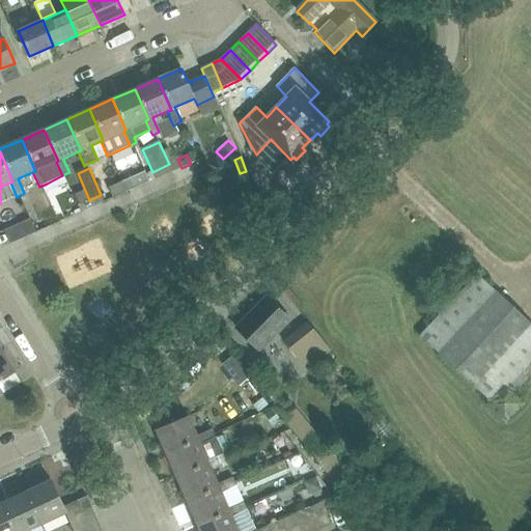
[(145,172),(122,183),(127,192),(149,182),(145,172)]
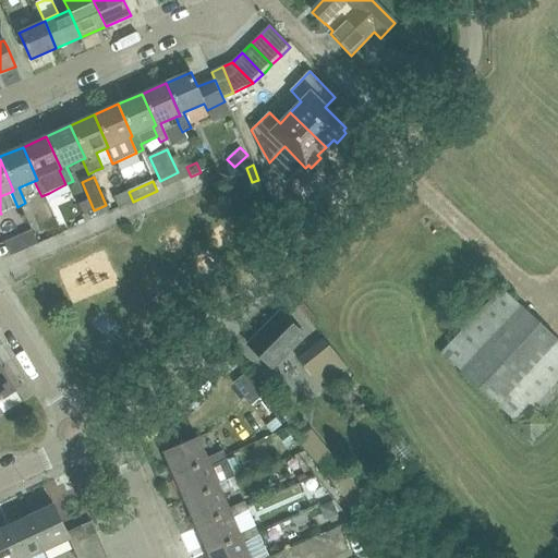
[(119,208),(133,202),(129,192),(114,198),(119,208)]
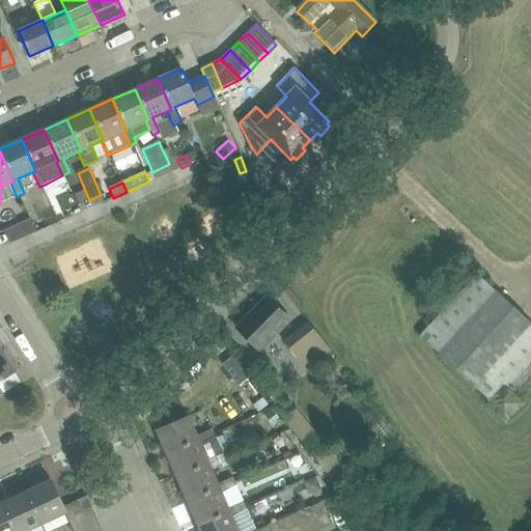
[(4,231),(10,244),(36,232),(30,219),(4,231)]
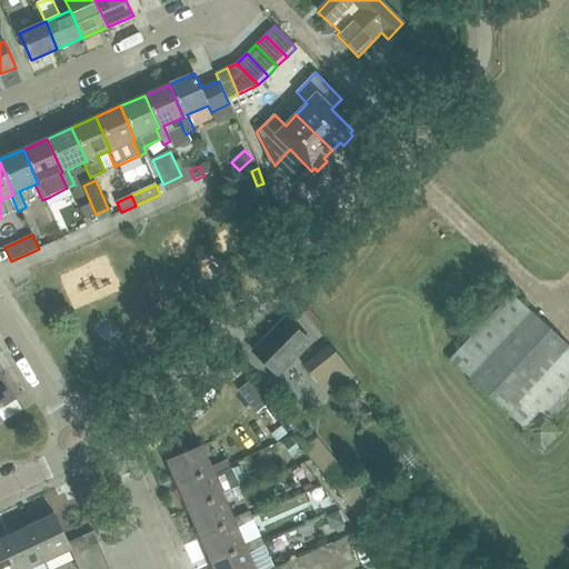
[(559,432),(550,422),(568,402),(568,392),(567,390),(568,387),(568,348),(568,347),(532,312),(531,313),(511,295),(450,359),(470,378),(470,379),(507,413),(507,412),(526,430),(521,435),(540,452),(559,432)]
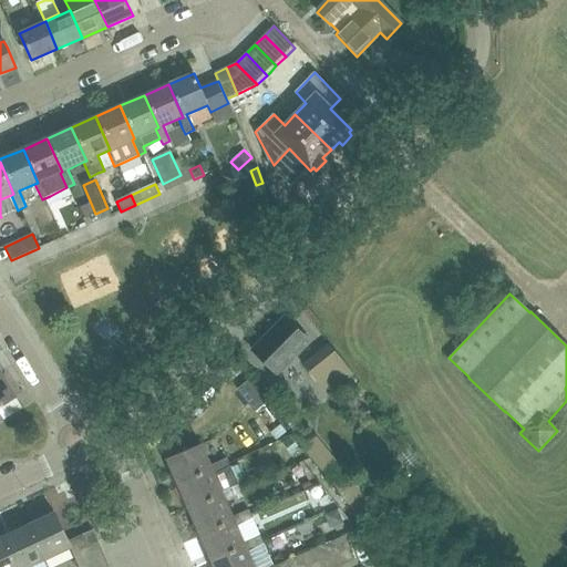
[(251,352),(277,375),(310,341),(284,317),(251,352)]
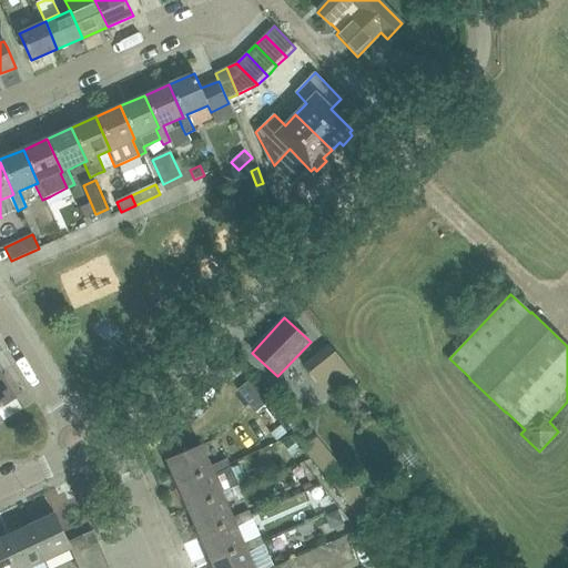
[(328,344),(303,365),(320,386),(322,383),(331,394),(352,378),(343,366),(344,365),(328,344)]
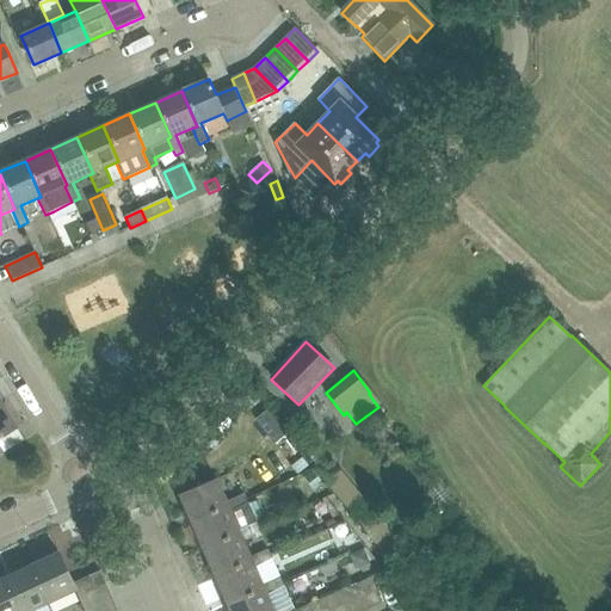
[(0,439),(18,429),(1,401),(0,401),(0,439)]
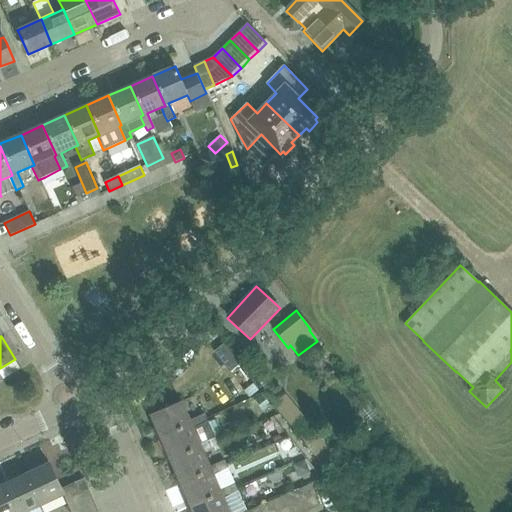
[(214,352),(226,368),(230,373),(240,364),(224,344),(214,352)]
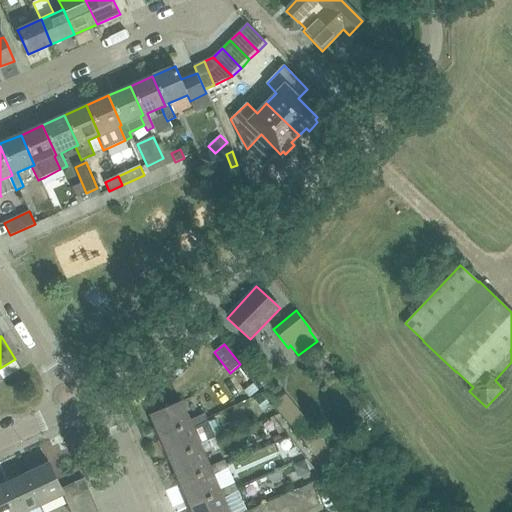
[(253,384),(244,391),(249,398),(258,391),(253,384)]
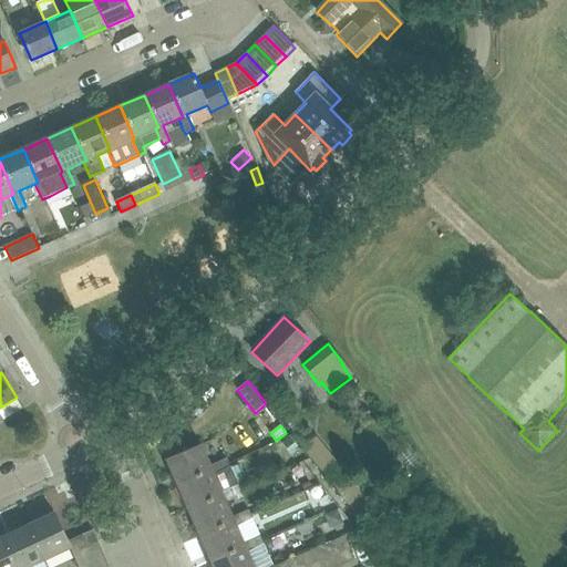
[(317,436),(302,447),(357,515),(371,503),(317,436)]
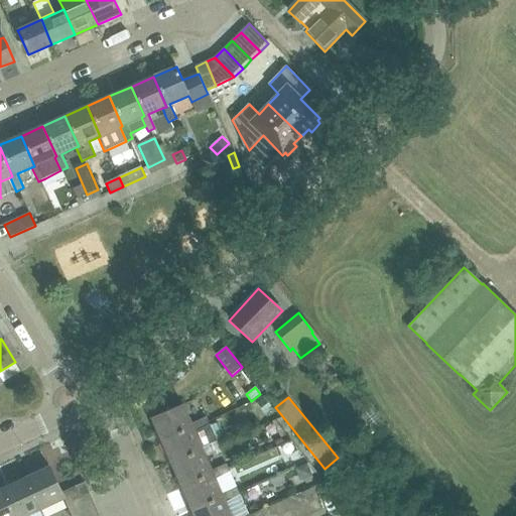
[(273,408),(265,398),(257,404),(265,414),(273,408)]
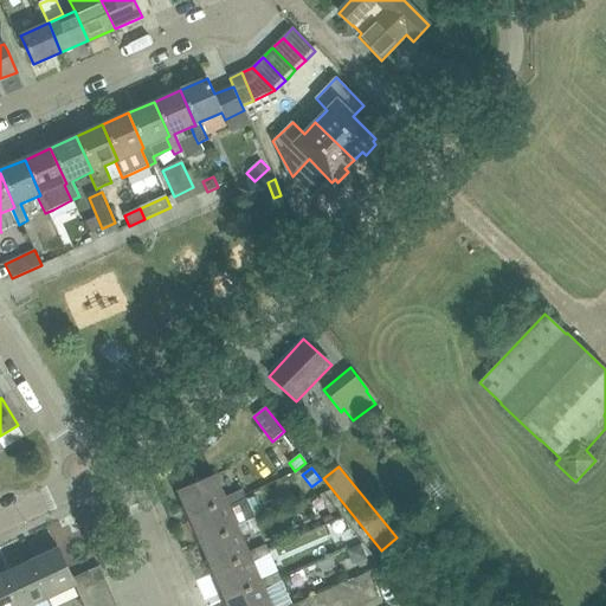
[(178,491),(191,520),(227,503),(230,508),(246,500),(243,491),(225,498),(216,475),(178,491)]
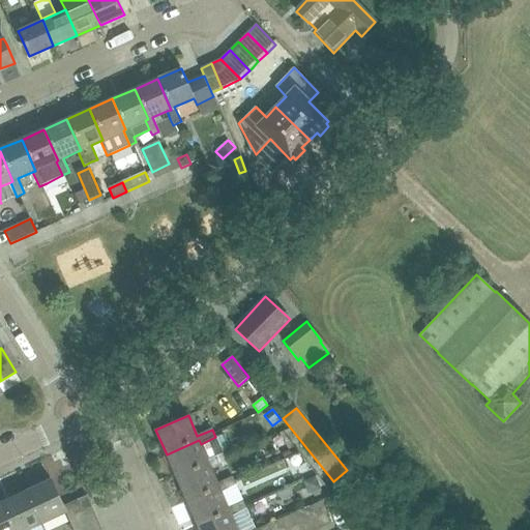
[(276,451),(289,447),(283,434),(271,438),(276,451)]
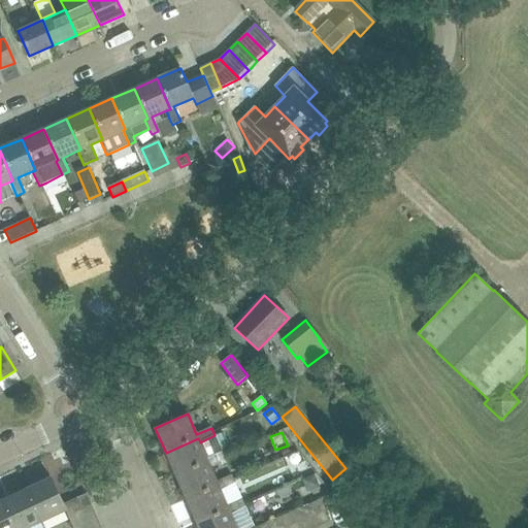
[(225,459),(222,452),(215,434),(215,435),(200,442),(198,438),(166,453),(176,476),(208,462),(210,466),(225,459)]
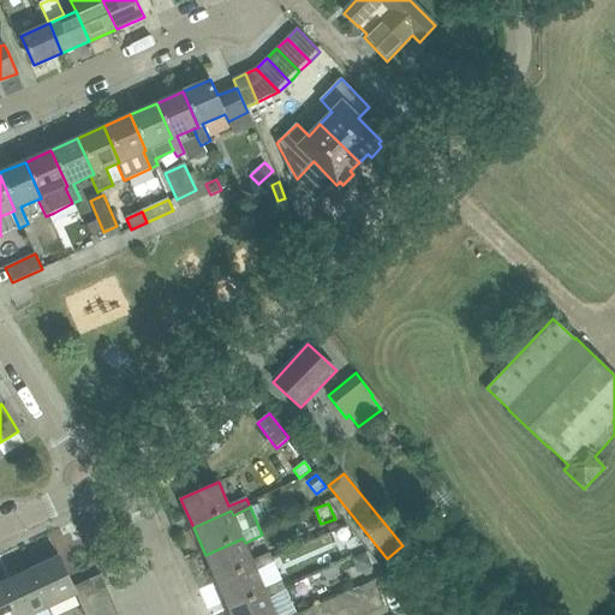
[(243,538),(206,555),(218,583),(255,566),(257,571),(274,562),(270,554),(252,561),(245,543),(243,538)]
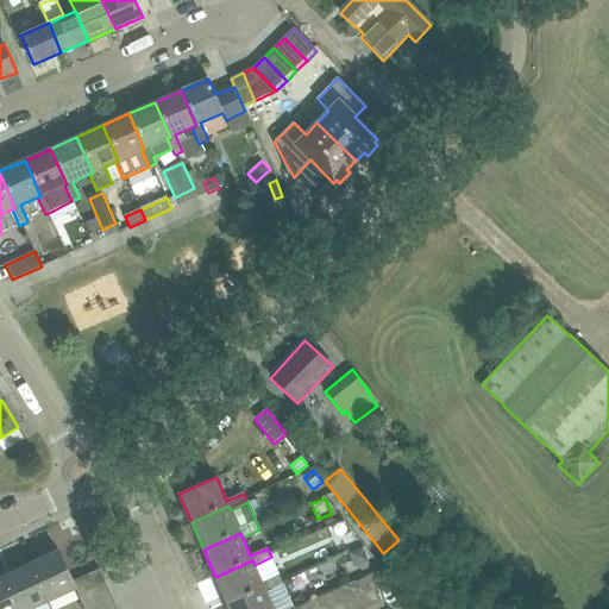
[(349,553),(355,569),(369,563),(363,547),(349,553)]
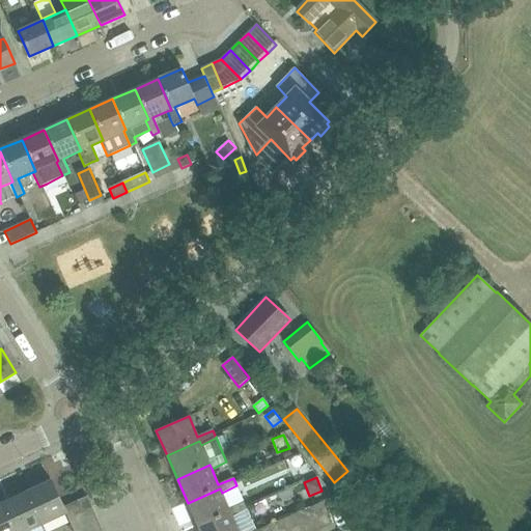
[(66,513),(63,507),(51,480),(26,492),(42,526),(66,513)]
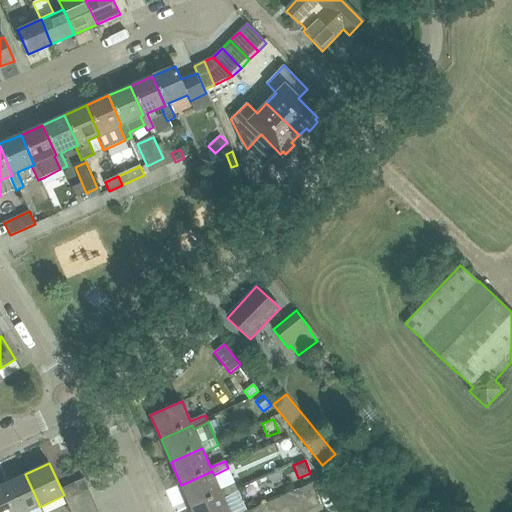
[(221,490),(214,475),(212,471),(181,485),(191,508),(222,495),(224,498),(238,491),(235,484),(221,490)]
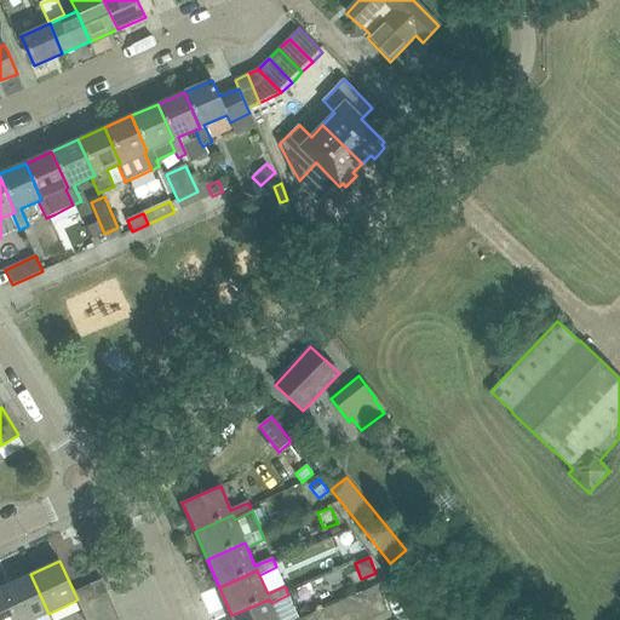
[(30,574),(1,587),(16,619),(35,619),(49,614),(30,574)]
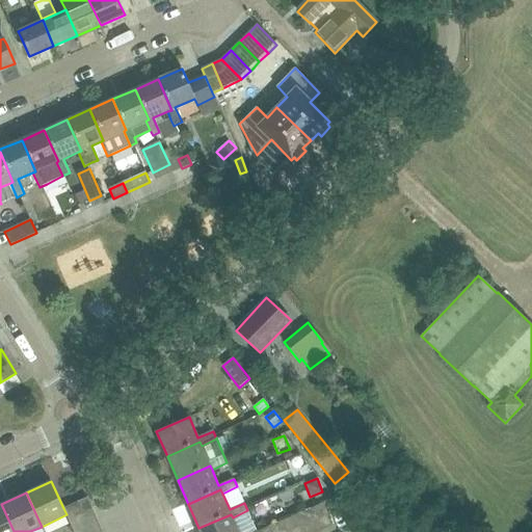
[(69,520),(92,509),(87,498),(63,508),(67,514),(69,520)]
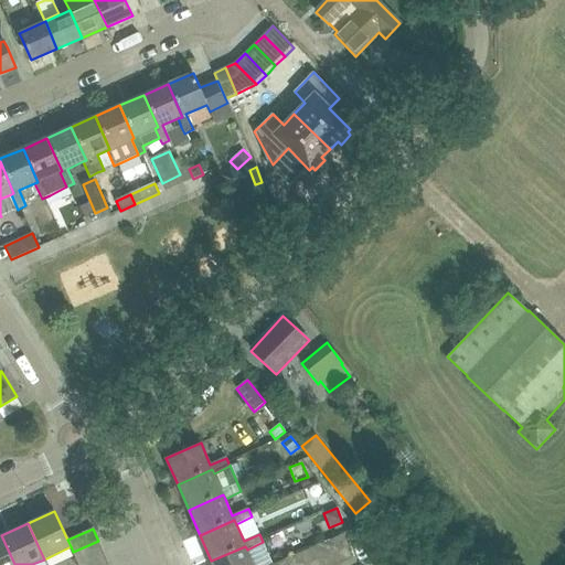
[(343,534),(331,540),(342,564),(354,558),(343,534)]
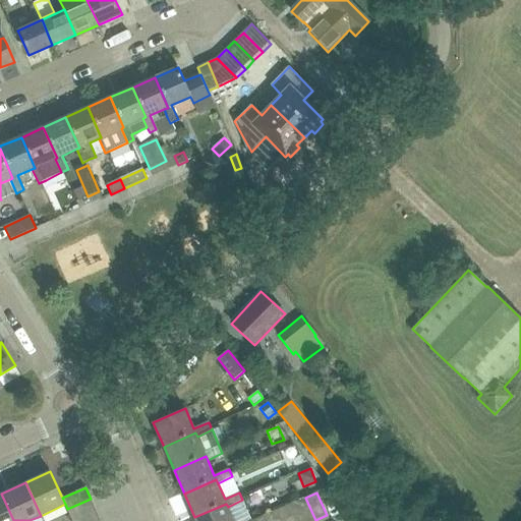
[(0,520),(13,520),(1,494),(0,495),(0,520)]
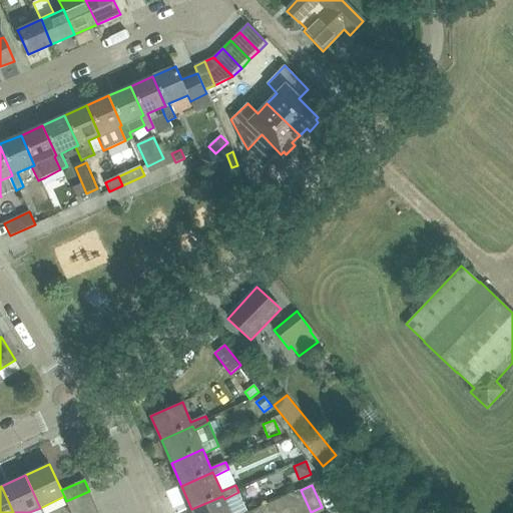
[(301,490),(291,494),(298,512),(307,512),(311,512),(301,490)]
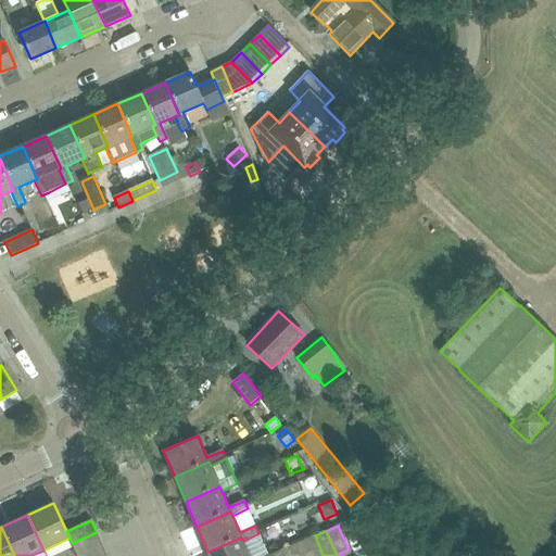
[(101,544),(97,532),(72,543),(77,555),(101,544)]
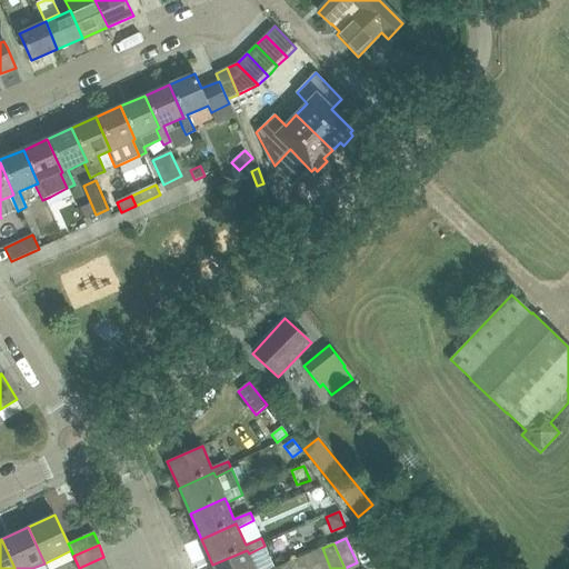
[(310,553),(317,568),(330,568),(322,548),(310,553)]
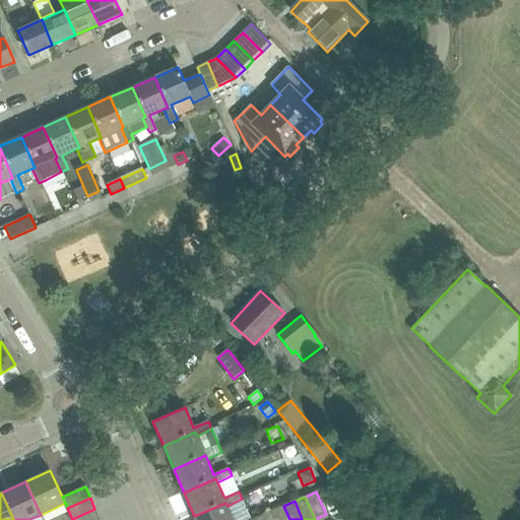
[(195,519),(233,519),(228,506),(225,503),(194,516),(195,519)]
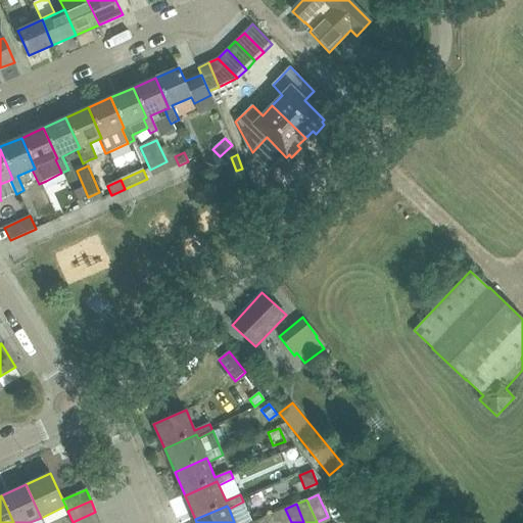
[(291,522),(285,509),(274,514),(278,522),(291,522)]
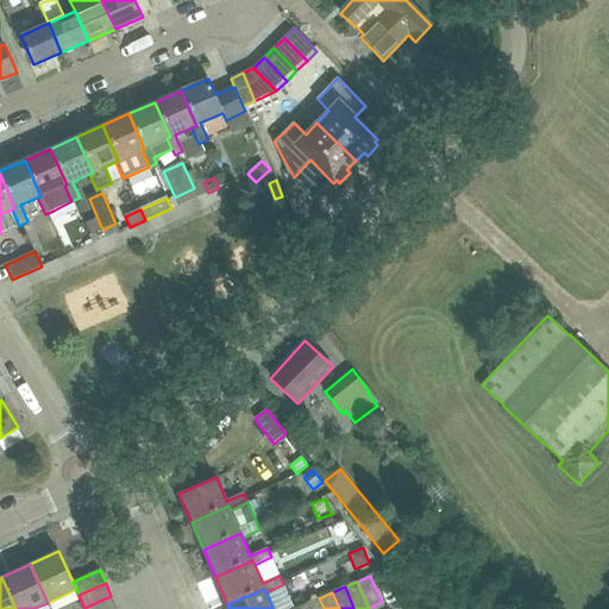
[(85,608),(117,608),(111,596),(85,608)]
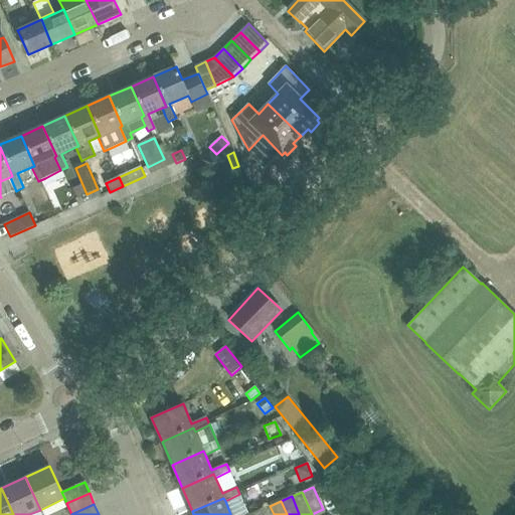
[(274,514),(270,506),(260,510),(261,514),(274,514)]
